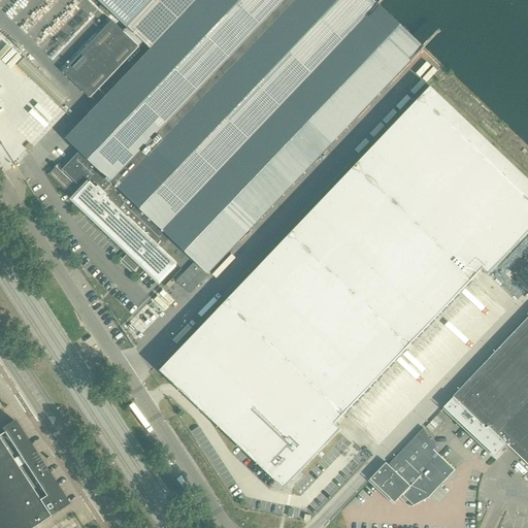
[(139,47),(90,0),(64,0),(27,38),(91,99),(139,47)]
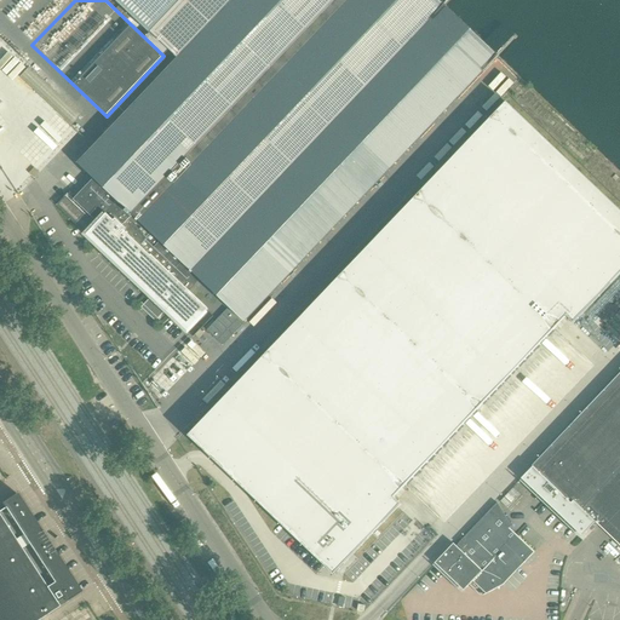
[(56,206),(58,207),(59,206),(64,211),(63,213),(153,297),(142,309),(155,322),(166,310),(188,331),(208,309),(179,282),(183,279),(185,281),(189,276),(188,274),(190,270),(245,322),(371,190),(483,72),(408,0),(235,0),(79,165),(81,167),(93,179),(74,200),(68,194),(56,206)]
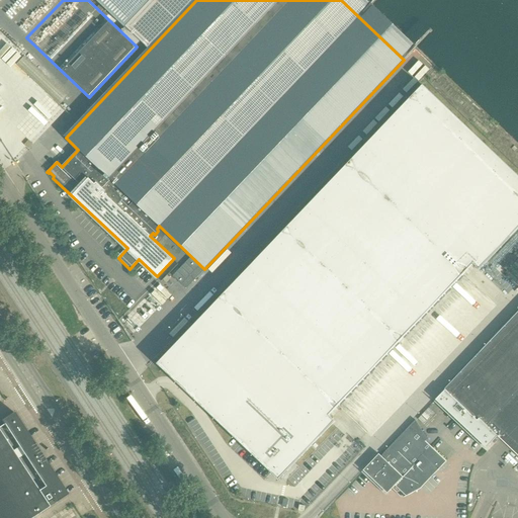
[(472,263),(479,269),(517,227),(517,175),(475,134),(424,85),(158,362),(278,478),(335,419),(329,414),(472,263)]
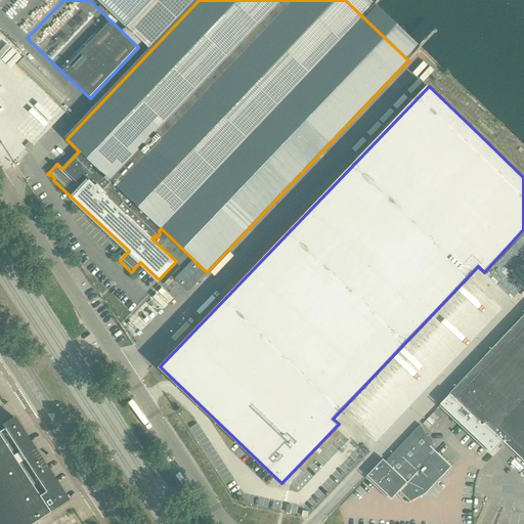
[(184,268),(199,281),(207,272),(192,259),(184,268)]
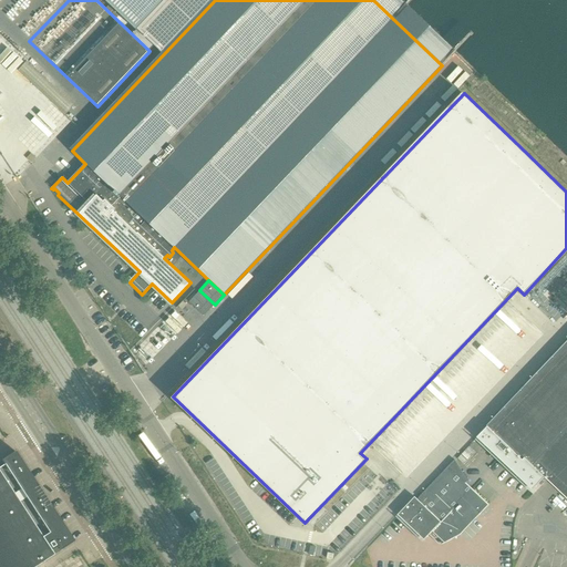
[(199,290),(188,301),(204,316),(215,305),(199,290)]
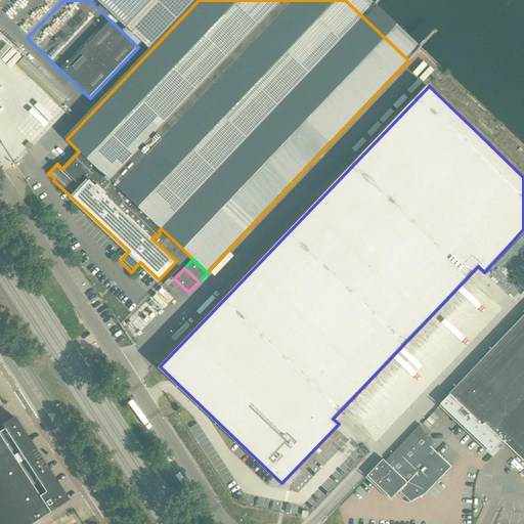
[(169,299),(172,301),(164,309),(171,315),(182,303),(173,294),(172,296),(169,299)]
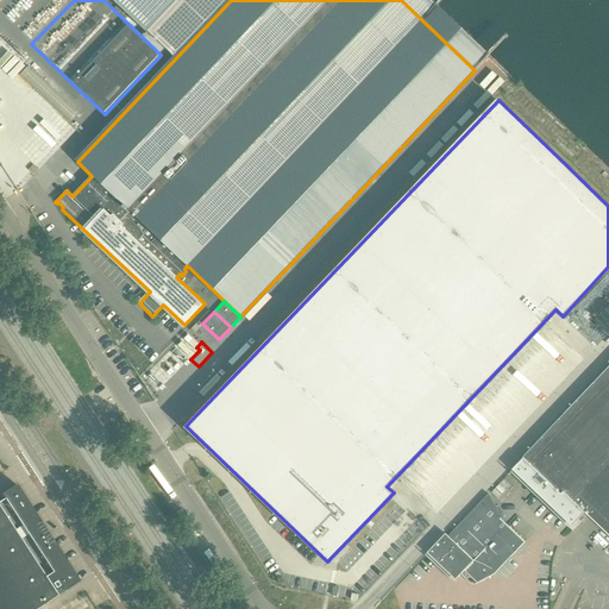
[(513,470),(535,491),(572,527),(585,513),(608,535),(608,368),(594,383),(525,456),(526,457),(513,470)]
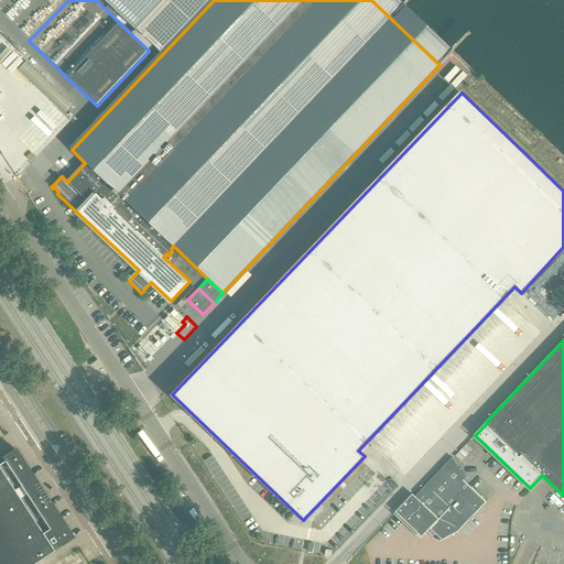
[(0,563),(33,563),(42,559),(53,552),(52,550),(58,545),(60,548),(74,539),(15,449),(1,458),(3,463),(0,464),(0,563)]
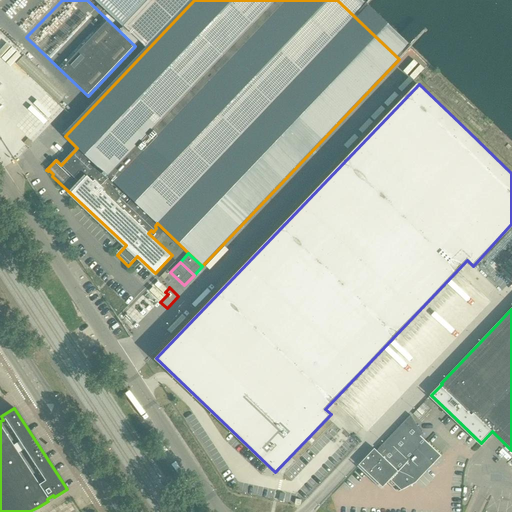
[(398,471),(392,478),(398,484),(396,486),(400,489),(402,490),(416,483),(415,483),(414,481),(431,464),(433,465),(441,457),(420,437),(422,435),(411,416),(378,449),(377,451),(387,461),(398,471)]
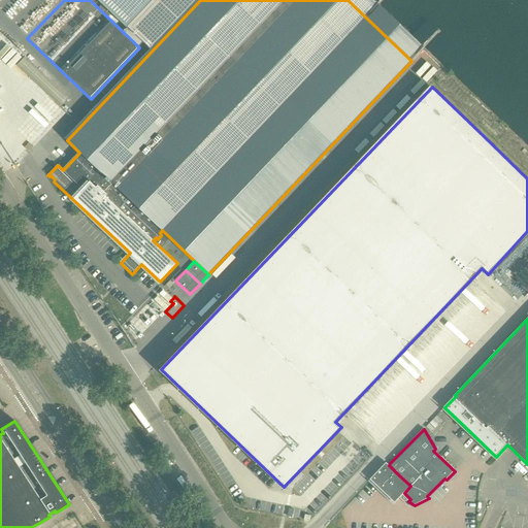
[(371,481),(383,492),(399,475),(389,465),(386,463),(370,480),(371,481)]
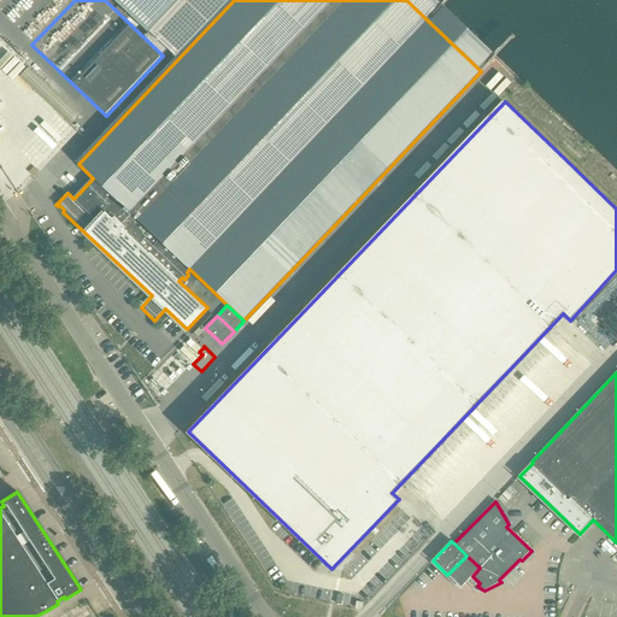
[(462,588),(472,576),(480,568),(466,556),(447,575),(462,587),(462,588)]
